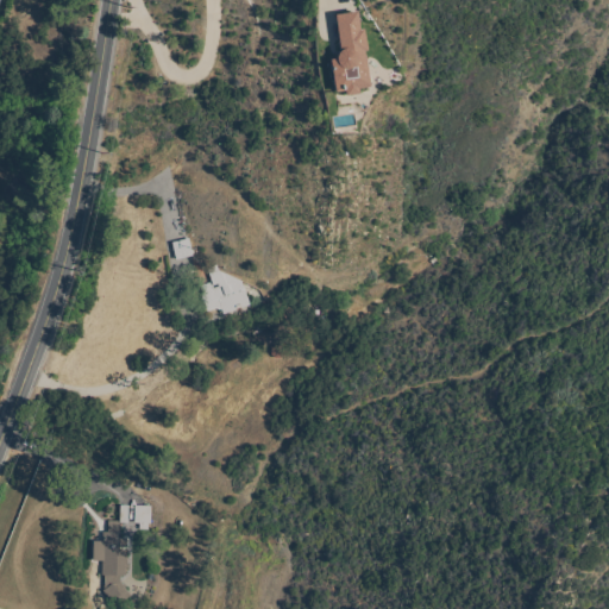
[(336,56),(339,51),(333,14),(357,11),(359,29),(364,29),(366,51),(364,51),(369,87),(357,89),(357,94),(344,96),(344,90),(333,93),(330,60),(336,60),(336,56)]
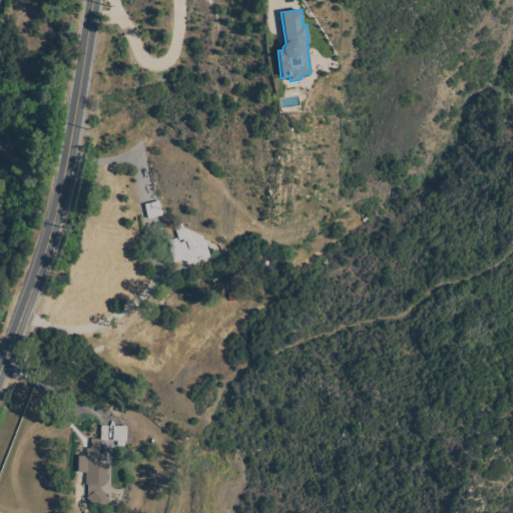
[(148,219),(144,204),(158,200),(162,215),(148,219)]
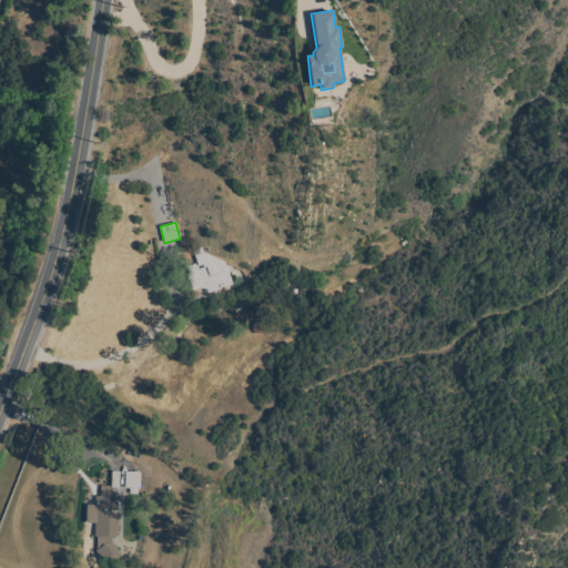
[(224,262),(233,284),(208,294),(206,290),(202,287),(192,291),(184,267),(198,263),(193,251),(202,247),(204,252),(224,262)]
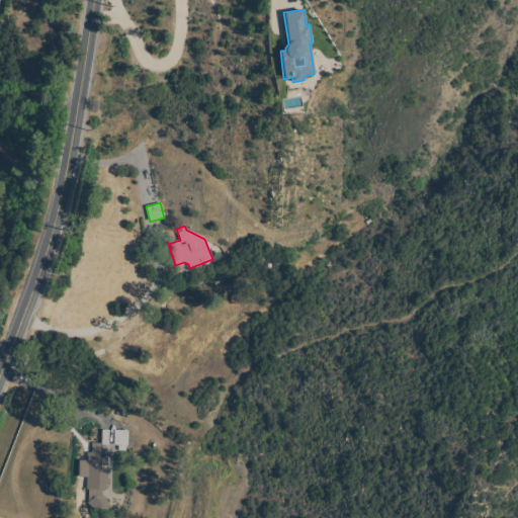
[(111,507),(97,517),(96,515),(94,516),(87,506),(88,505),(87,503),(88,502),(88,490),(86,490),(86,487),(84,487),(84,484),(86,484),(87,475),(78,475),(79,461),(86,461),(87,459),(88,457),(85,457),(85,450),(91,451),(91,443),(101,443),(101,430),(109,430),(108,445),(101,445),(101,456),(108,457),(108,465),(101,465),(101,467),(107,468),(107,475),(110,475),(109,484),(107,484),(106,490),(103,490),(103,497),(111,507)]
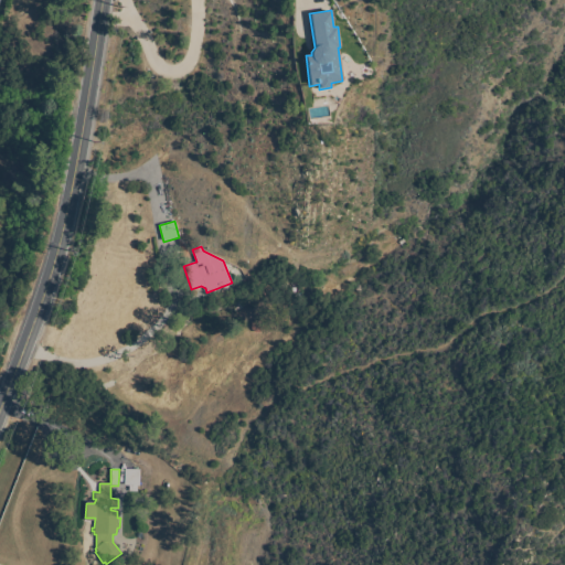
[(125,469),(136,469),(136,492),(129,491),(129,486),(125,486),(125,469)]
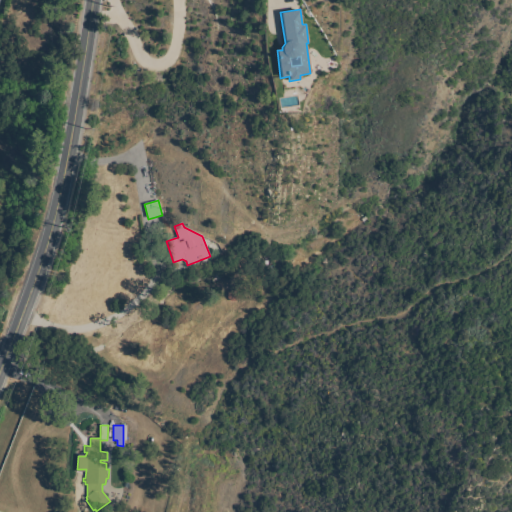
All buildings are outlined.
